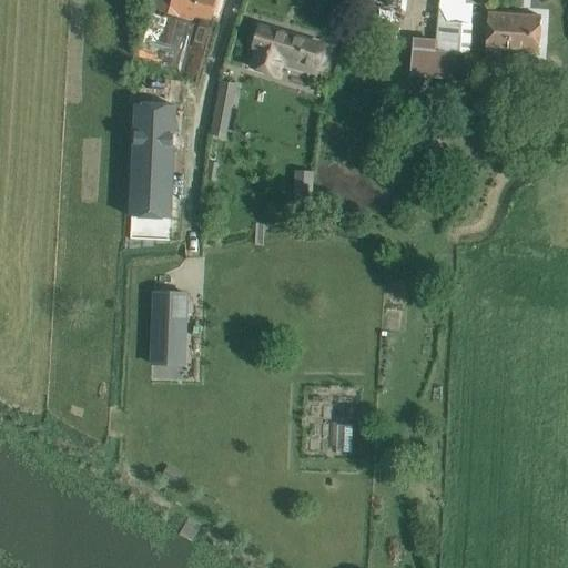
[(173,0),(159,58),(199,69),(208,34),(202,33),(211,0),(173,0)]
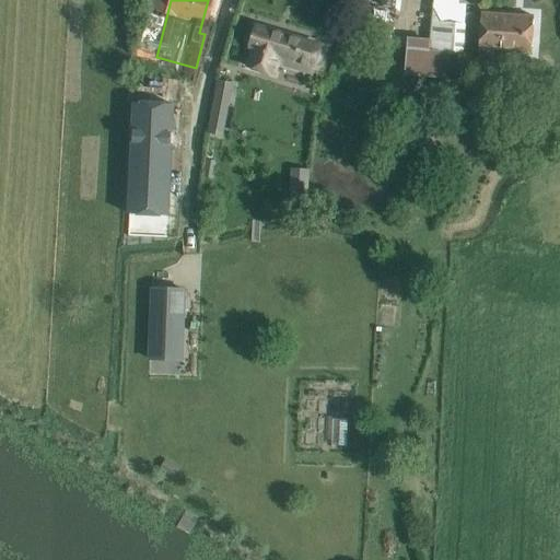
[(434,3),(433,18),(431,50),(444,51),(444,53),(464,54),(466,6),(434,3)]
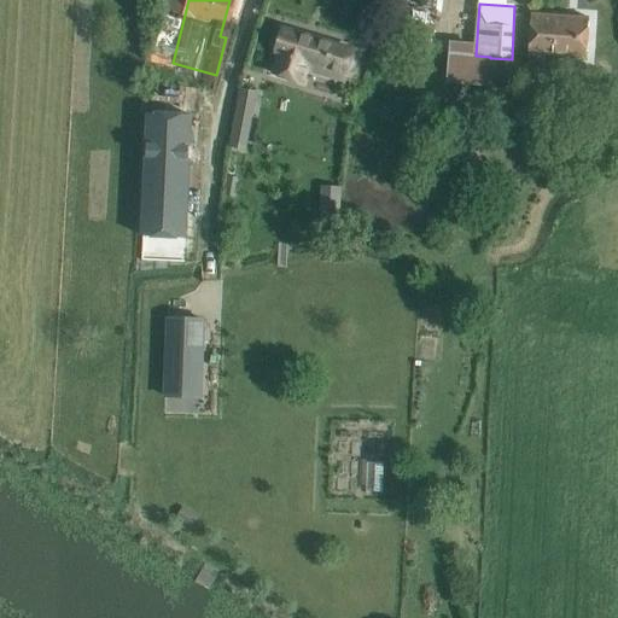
[(532,15),(530,39),(529,57),(528,80),(558,82),(559,58),(587,60),(589,18),(532,15)]
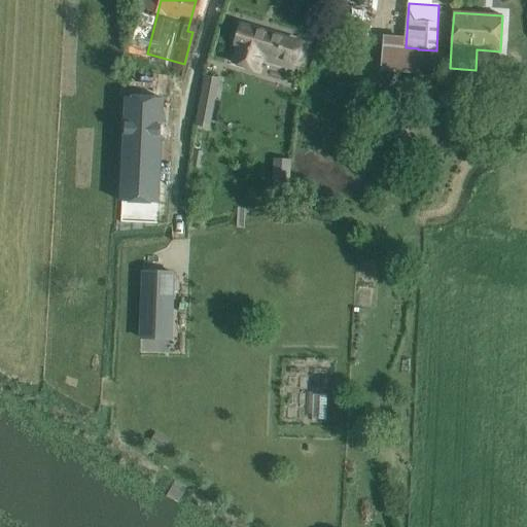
[(258,70),(261,61),(294,71),(296,63),(303,43),(241,25),(235,44),(240,45),(234,63),(258,70)]
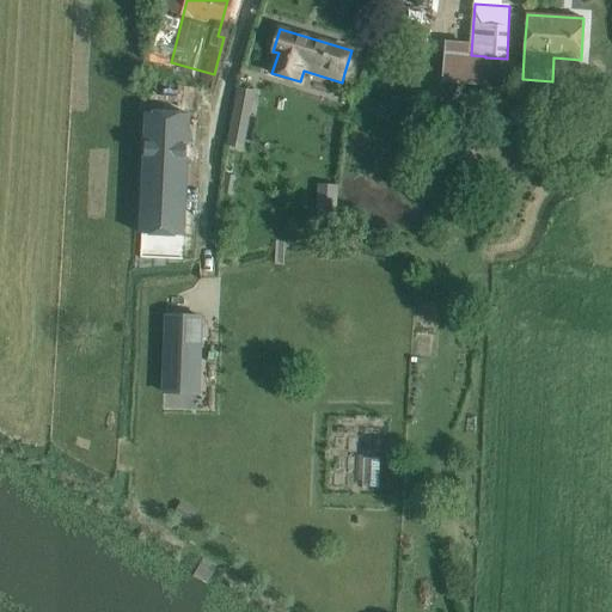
[(237,93),(225,151),(243,154),(255,98),(237,93)]
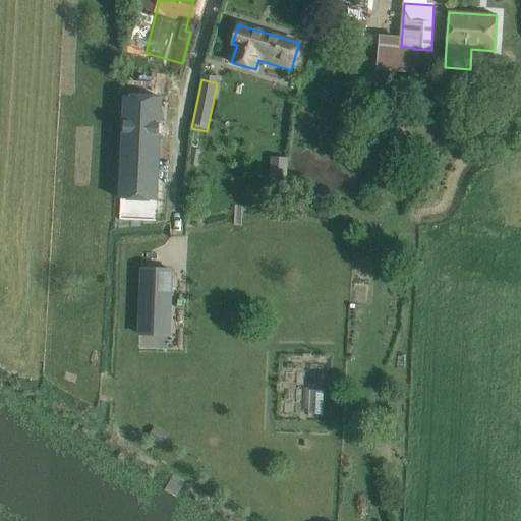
[(163,97),(125,95),(120,198),(158,200),(163,97)]
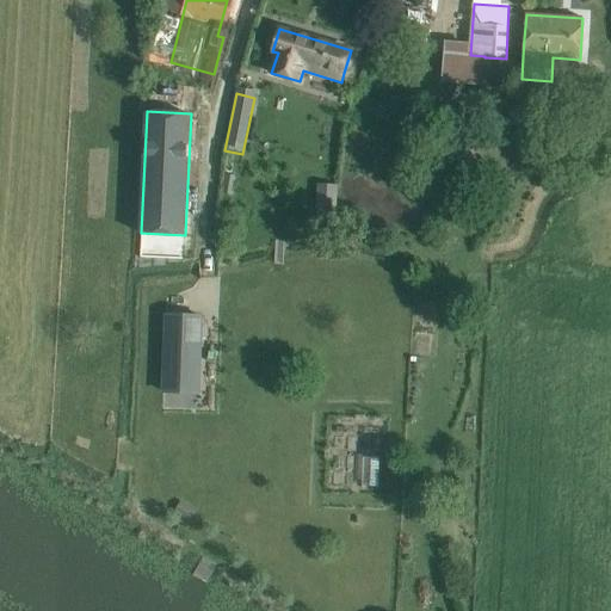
[(318,183),(316,209),(337,210),(338,184),(318,183)]
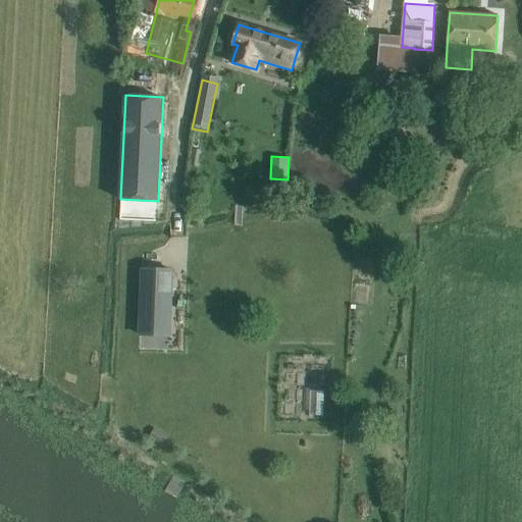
[(141,268),(139,335),(140,335),(171,336),(174,269),(143,268),(141,268)]
